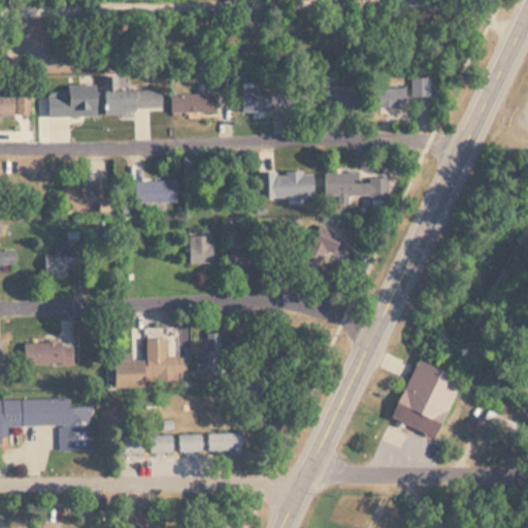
[(101,75),(101,109),(160,110),(161,89),(117,88),(117,75),(101,75)]
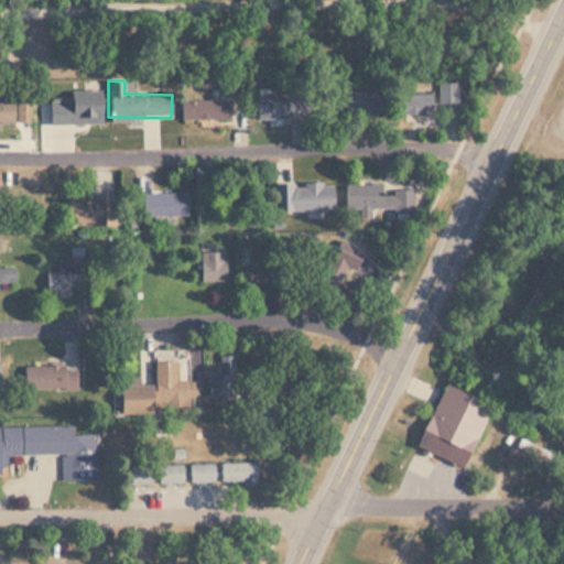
[(458,82),(438,82),(438,102),(458,102),(458,82)]
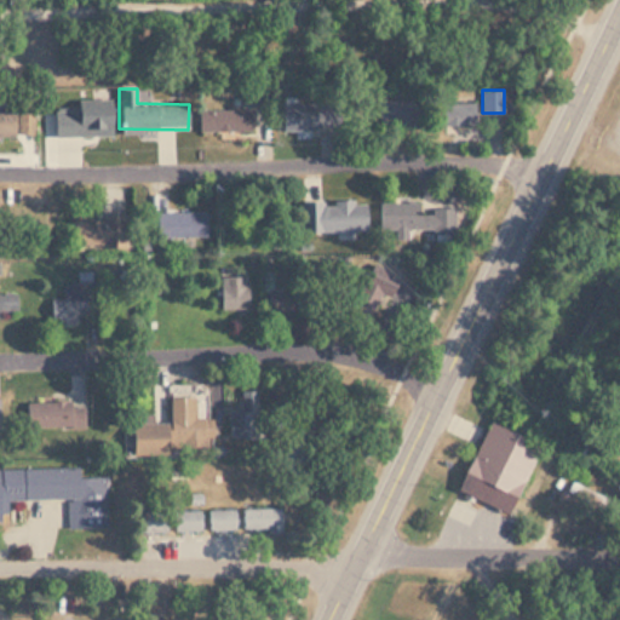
[(380,101),(380,126),(411,126),(411,101),(380,101)]
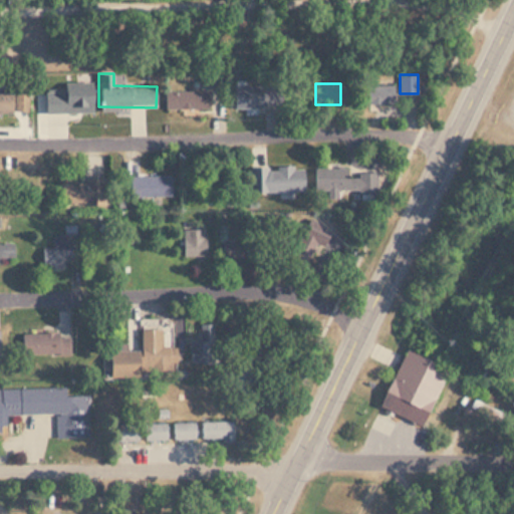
[(233,84),(233,105),(272,105),(272,84),(233,84)]
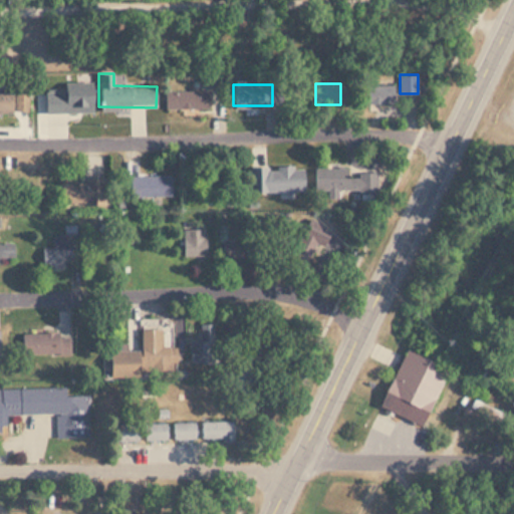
[(395,84),(360,84),(360,102),(394,102),(395,84)]
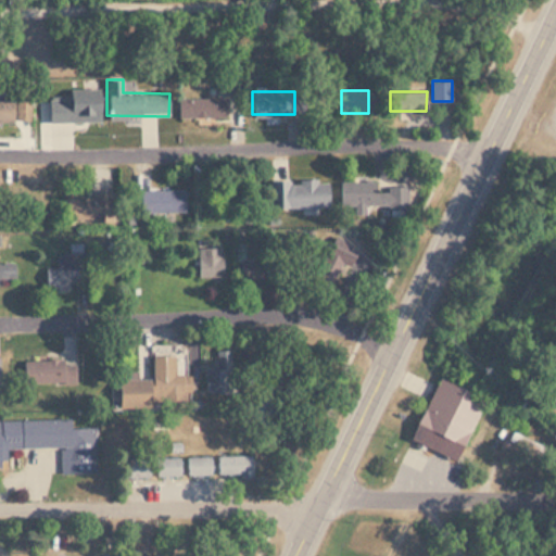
[(227,98),(178,98),(178,116),(227,116),(227,98)]
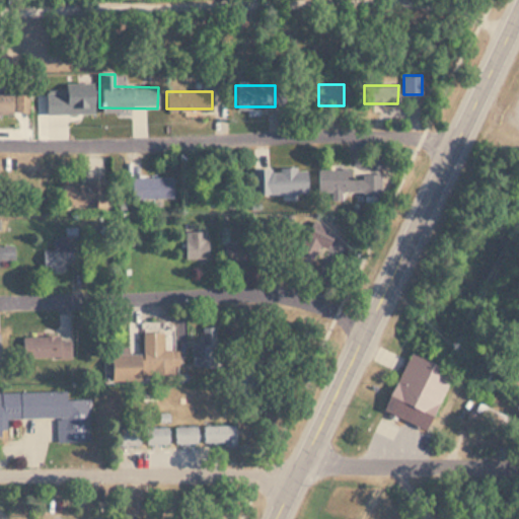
[(0,114),(13,115),(13,94),(0,93),(0,114)]
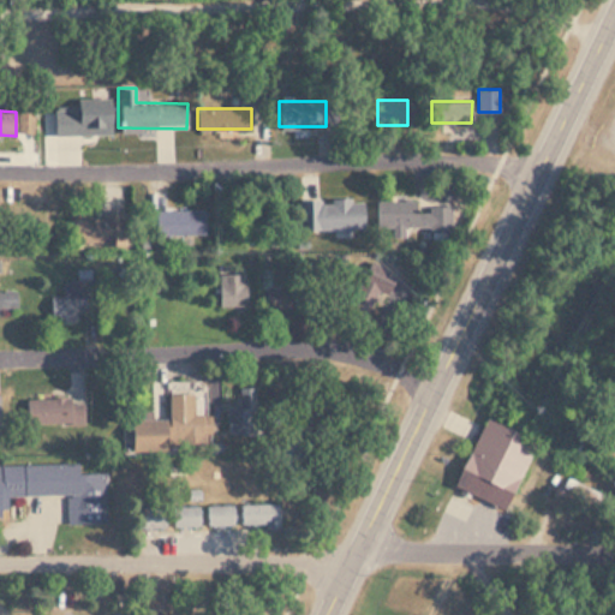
[(300,199),(300,232),(365,230),(364,198),(300,199)]
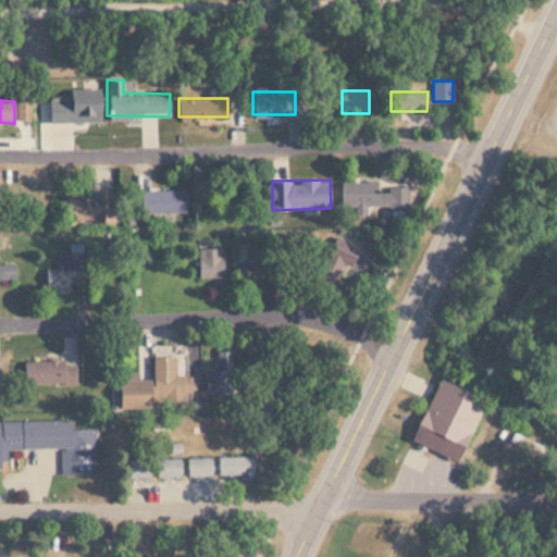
[(378,182),(343,182),(343,206),(409,207),(409,186),(388,186),(388,193),(378,193),(378,182)]
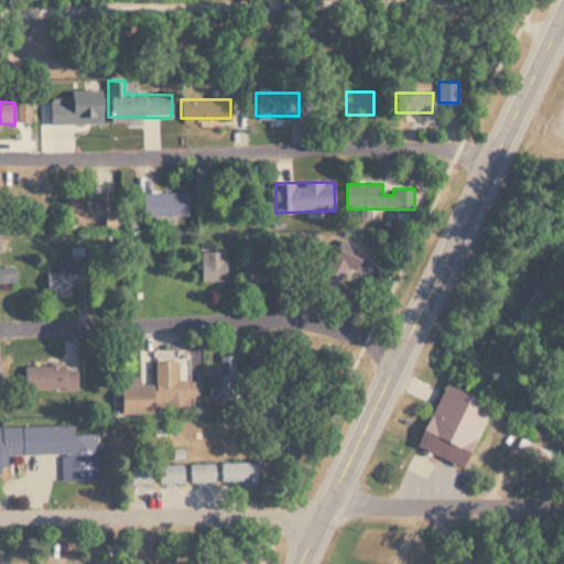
[(142,216),(188,216),(188,192),(142,192),(142,216)]
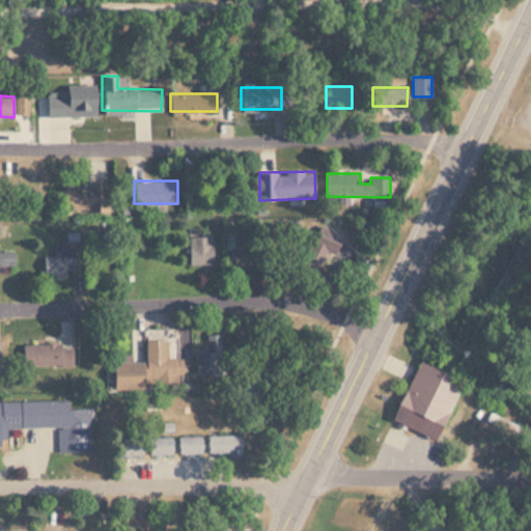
[(106,185),(60,186),(60,212),(106,211),(106,185)]
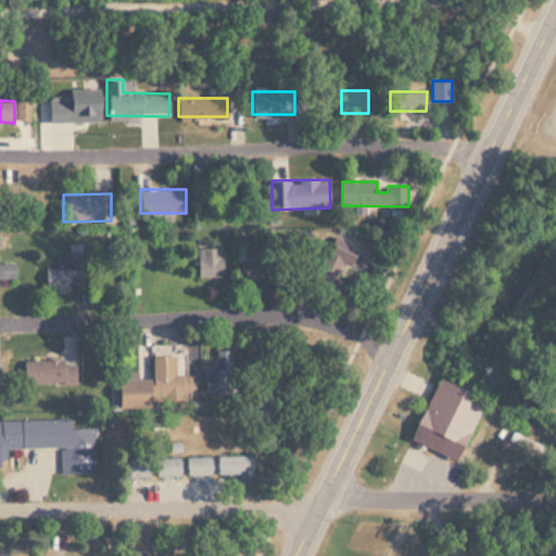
[(312,274),(326,288),(351,261),(338,248),(312,274)]
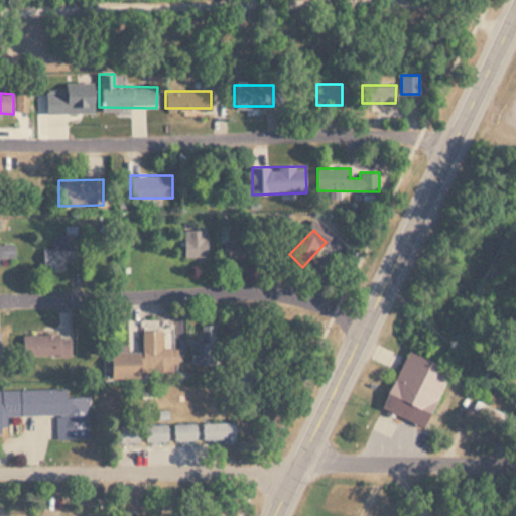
[(207,231),(184,231),(184,257),(207,257),(207,231)]
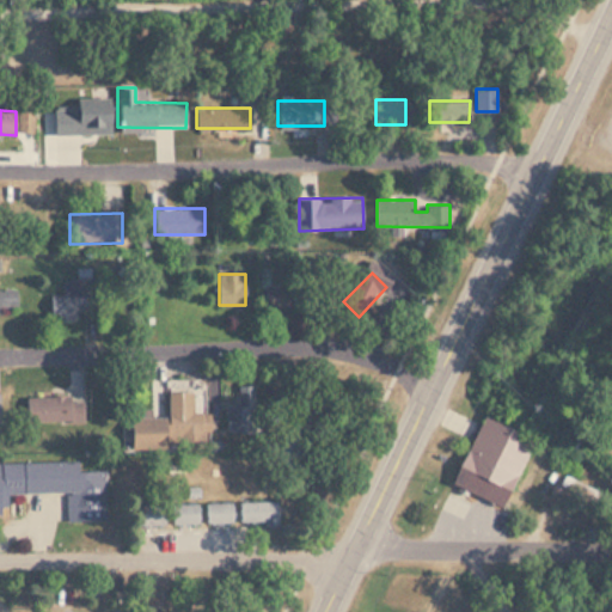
[(65,282),(65,295),(50,295),(50,319),(86,319),(86,282),(65,282)]
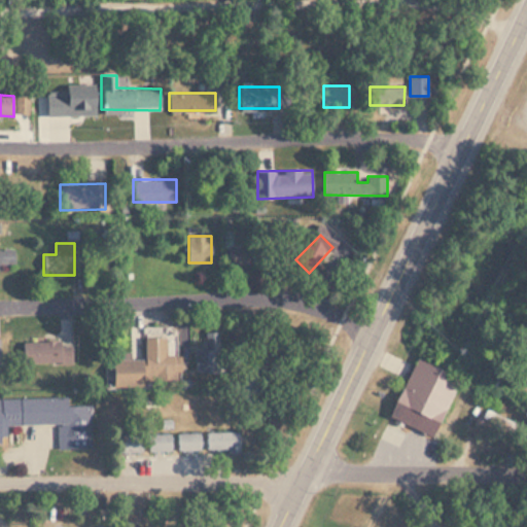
[(252,249),(233,247),(232,268),(251,269),(252,249)]
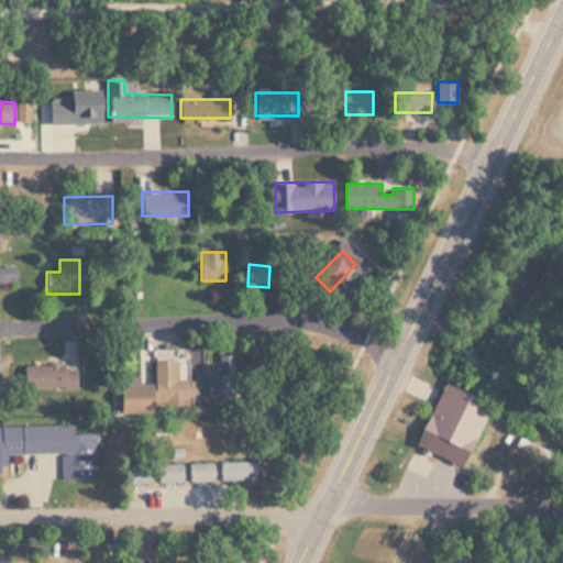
[(0,287),(15,287),(15,267),(0,266),(0,287)]
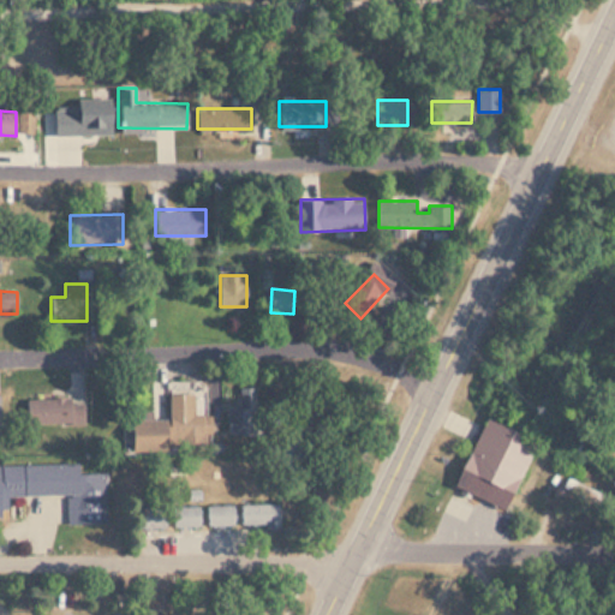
[(239,407),(228,407),(228,434),(258,434),(258,388),(239,388),(239,407)]
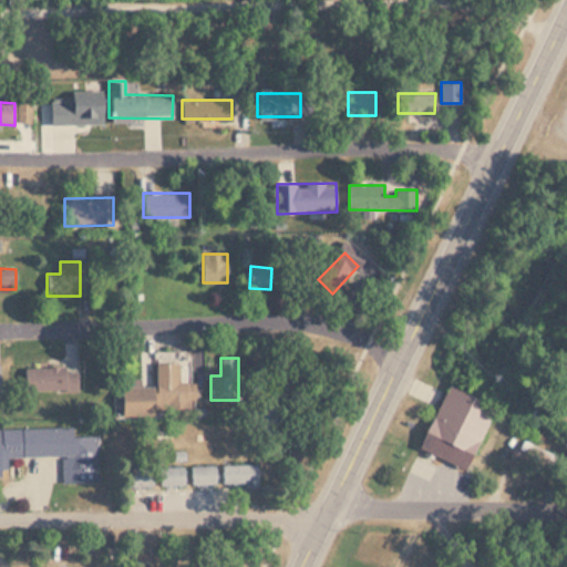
[(194,383),(178,382),(178,363),(156,363),(156,388),(129,388),(127,410),(194,411),(194,383)]
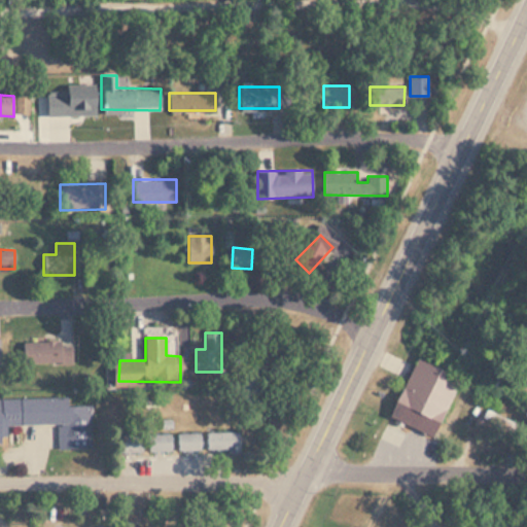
[(62,341),(24,341),(24,363),(73,363),(73,346),(62,346),(62,341)]
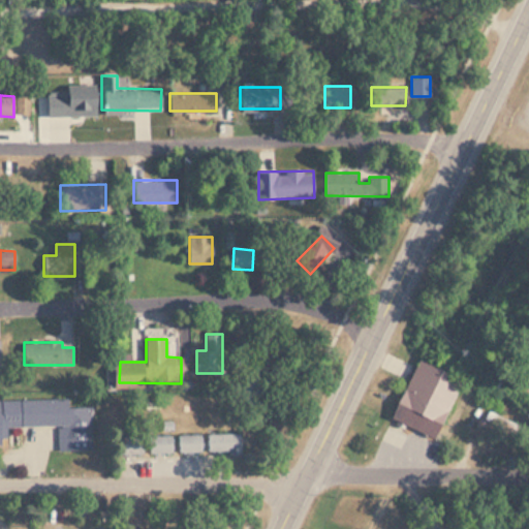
[(460,379),(416,360),(390,417),(433,438),(460,379)]
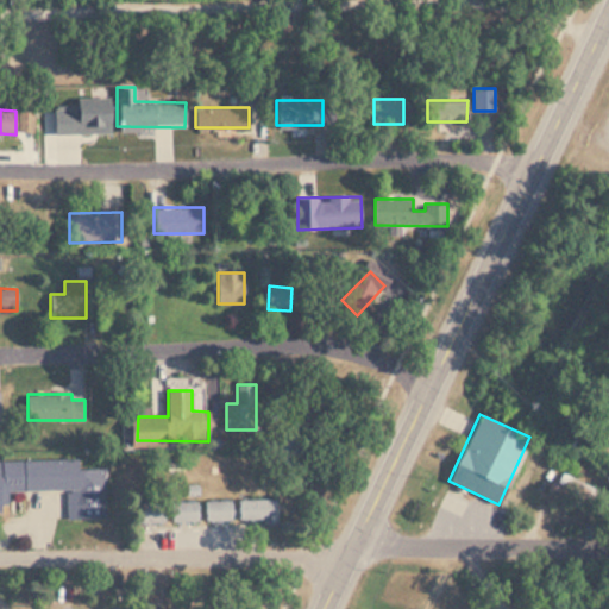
[(106,518),(106,468),(77,469),(77,458),(0,460),(0,509),(7,509),(7,490),(68,489),(68,519),(106,518)]
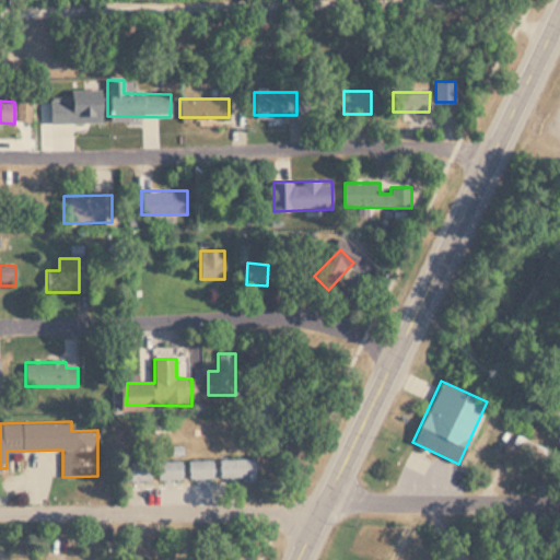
[(221,458),(221,480),(254,480),(254,458),(221,458)]
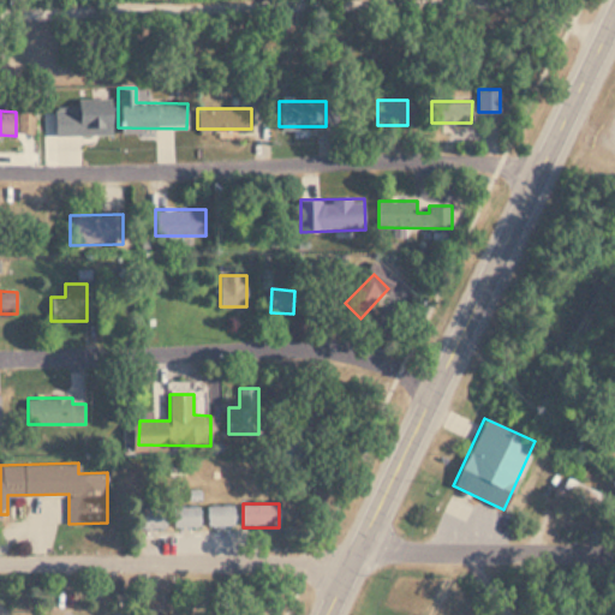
[(207,526),(233,526),(233,505),(207,505),(207,526)]
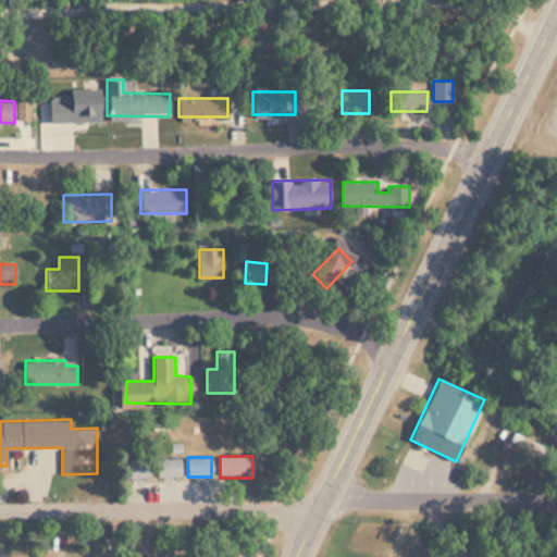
[(126,479),(150,479),(150,458),(126,458),(126,479)]
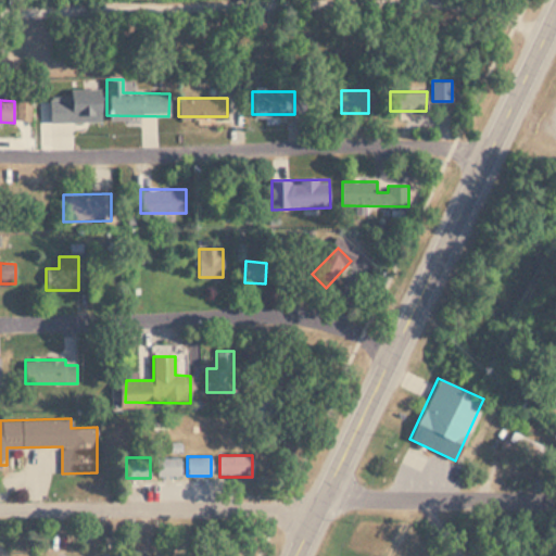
[(156,457),(156,476),(180,476),(180,457),(156,457)]
